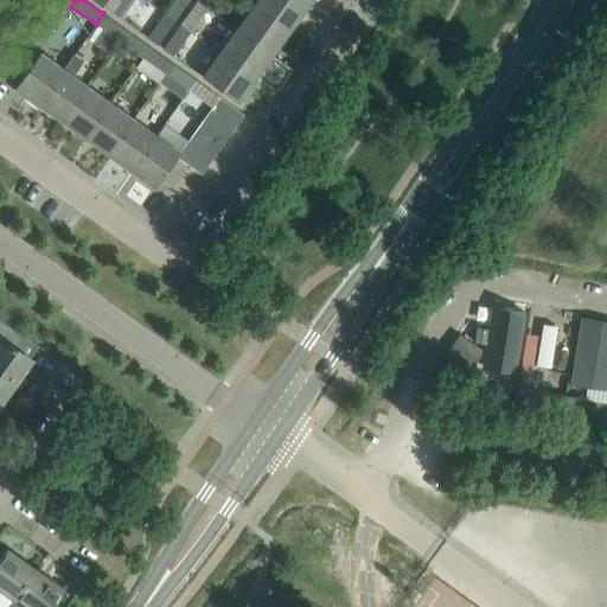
[(128,0),(96,0),(117,16),(128,0)]
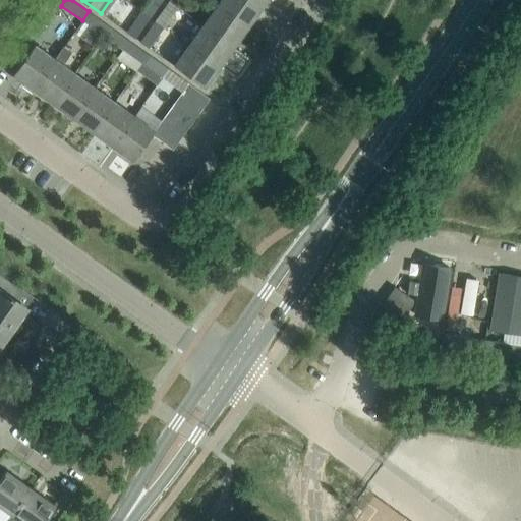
[(150,17),(162,0),(150,0),(141,12),(150,17)]
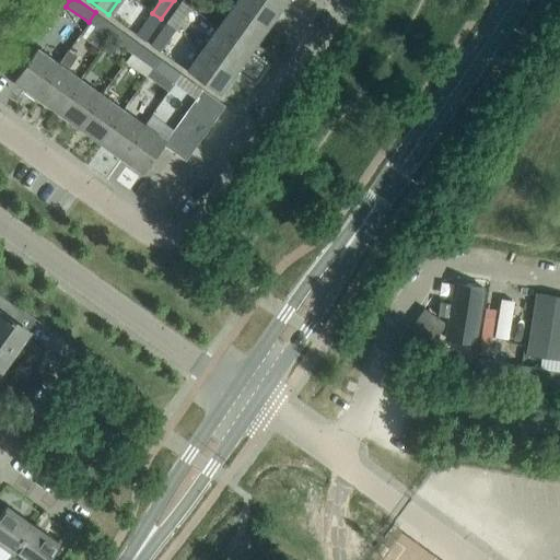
[(265,28),(280,7),(270,0),(236,0),(233,6),(265,28)]
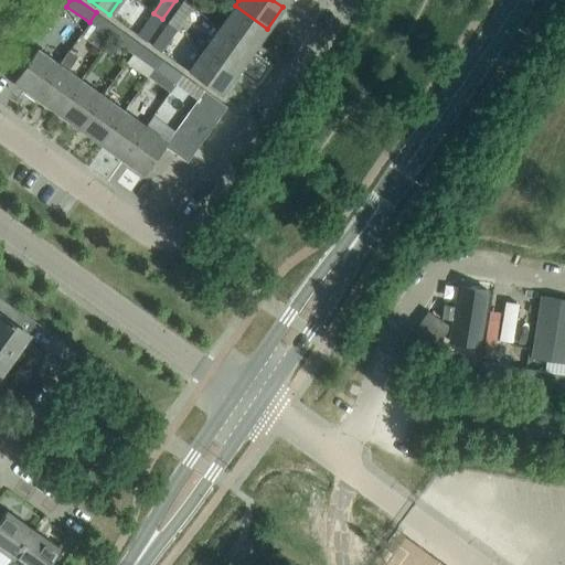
[(177,30),(192,8),(183,1),(168,23),(177,30)]
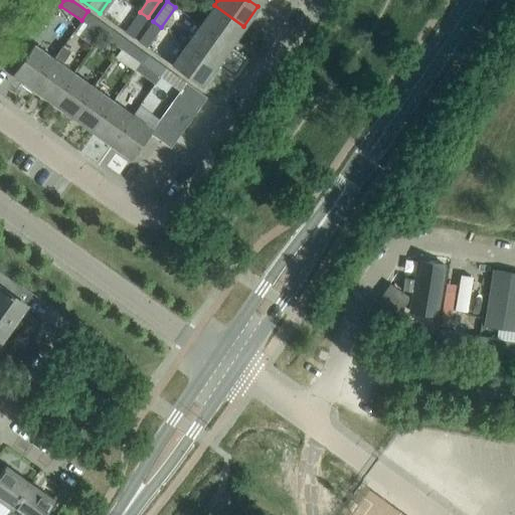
[(229,46),(243,26),(214,5),(200,25),(229,46)]
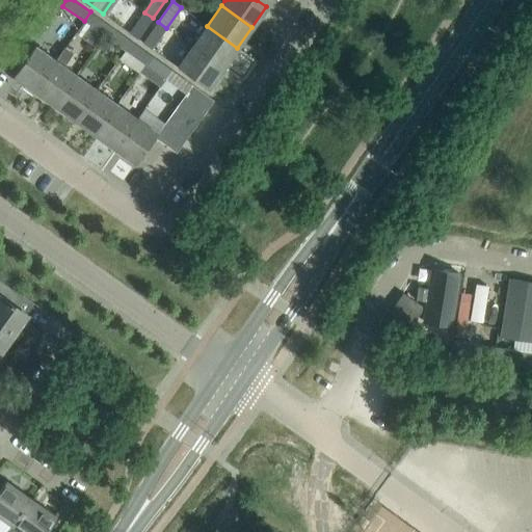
[(110,26),(90,11),(84,21),(103,35),(110,26)]
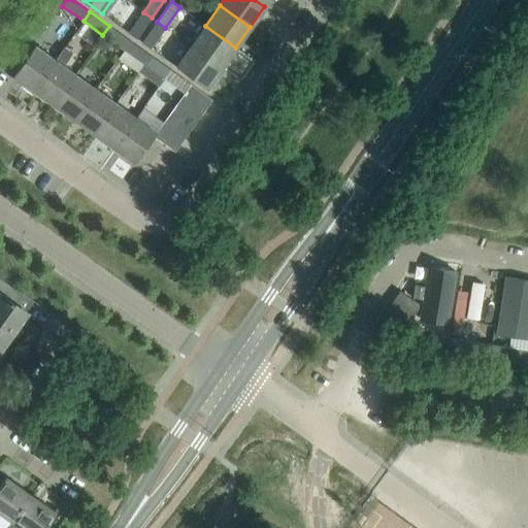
[(136,38),(152,18),(143,12),(129,33),(136,38)]
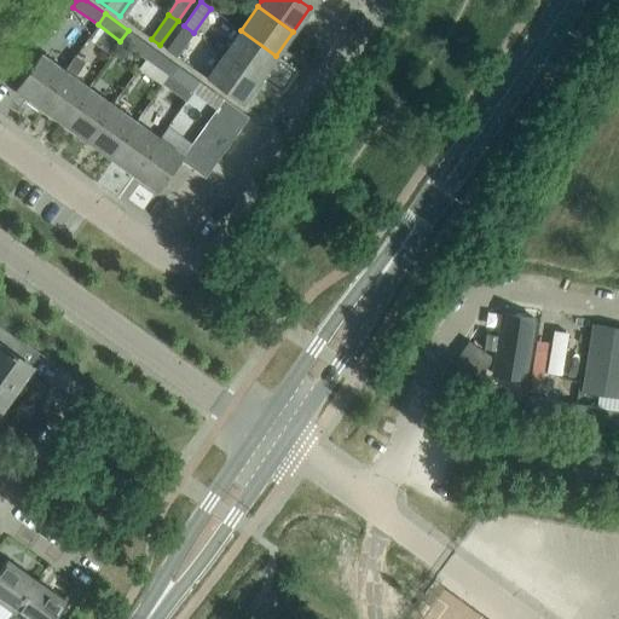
[(175,57),(194,33),(184,25),(166,50),(175,57)]
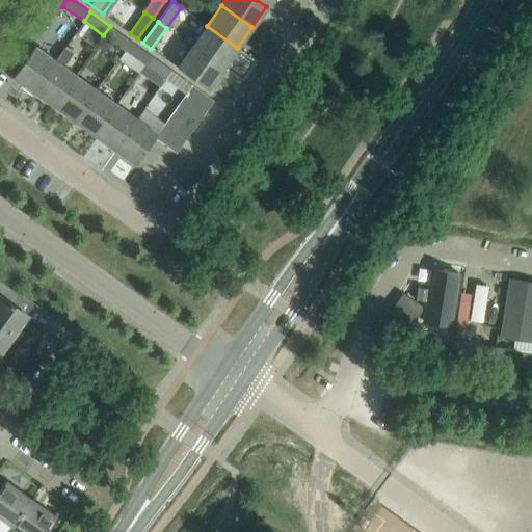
[(130,41),(110,26),(103,35),(124,50),(130,41)]
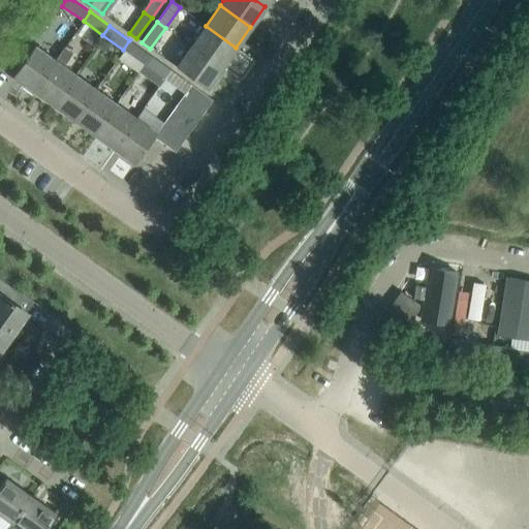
[(221,67),(236,48),(206,26),(191,47),(221,67)]
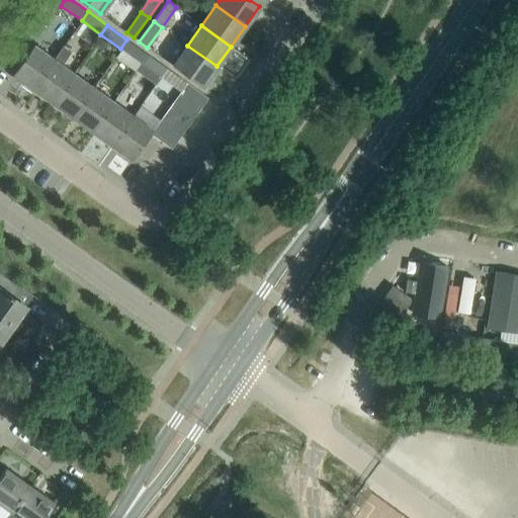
[(136,70),(147,54),(126,39),(120,49),(115,56),(136,70)]
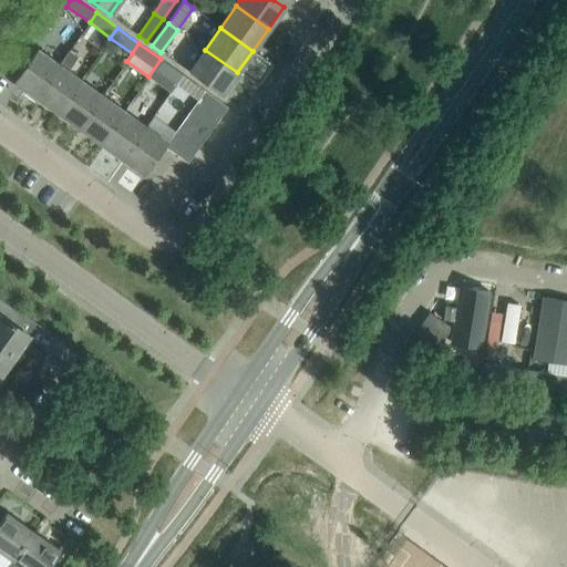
[(35,98),(60,64),(37,48),(13,81),(24,89),(23,91),(34,99),(35,98)]
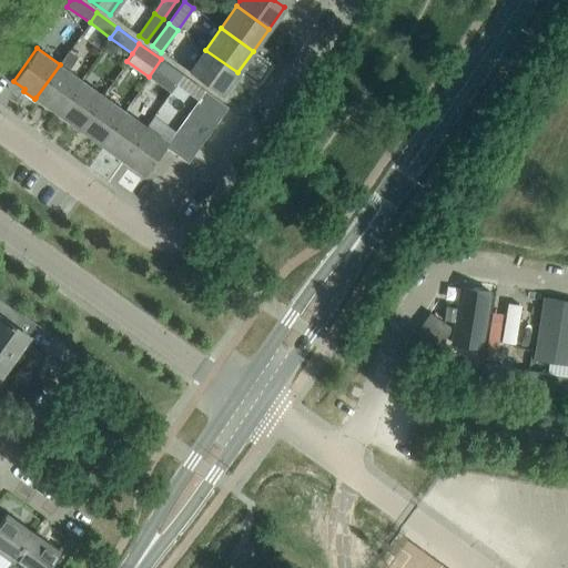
[(240,74),(237,72),(205,50),(190,71),(222,94),(231,83),(232,84),(240,74)]
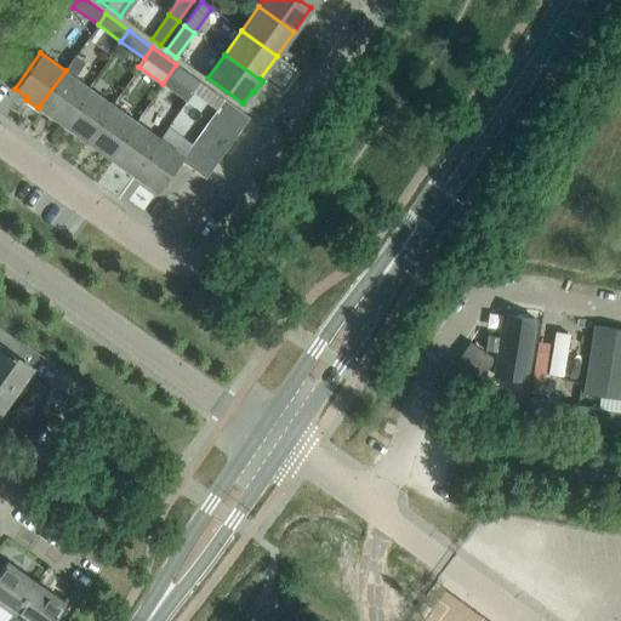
[(62,123),(87,86),(74,77),(85,62),(75,56),(66,70),(39,107),(62,123)]
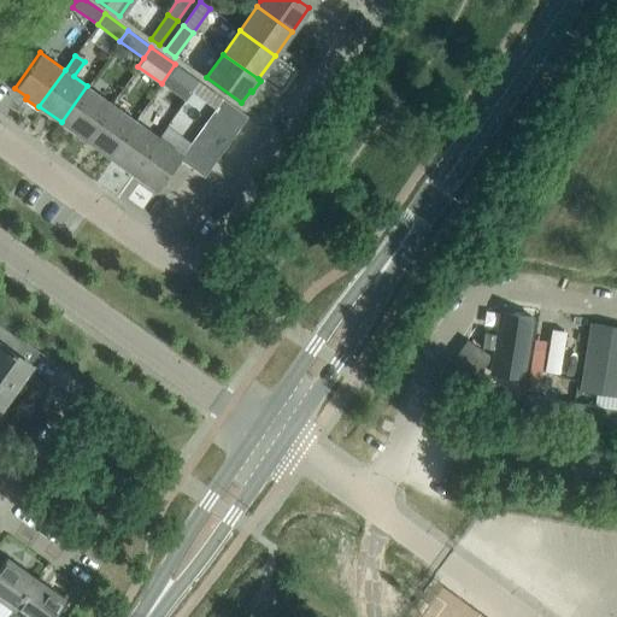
[(191,92),(199,81),(175,64),(162,83),(184,100),(191,92)]
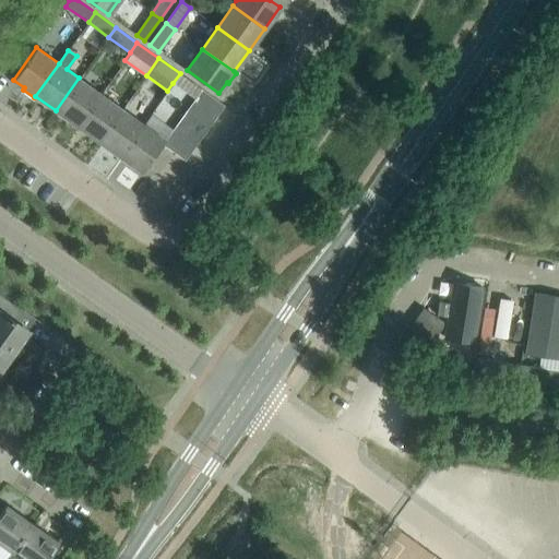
[(202,88),(180,73),(173,83),(194,98),(202,88)]
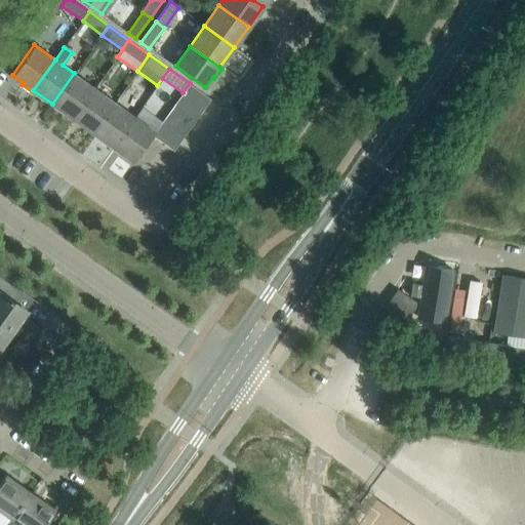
[(73,118),(94,88),(74,73),(52,104),(73,118)]
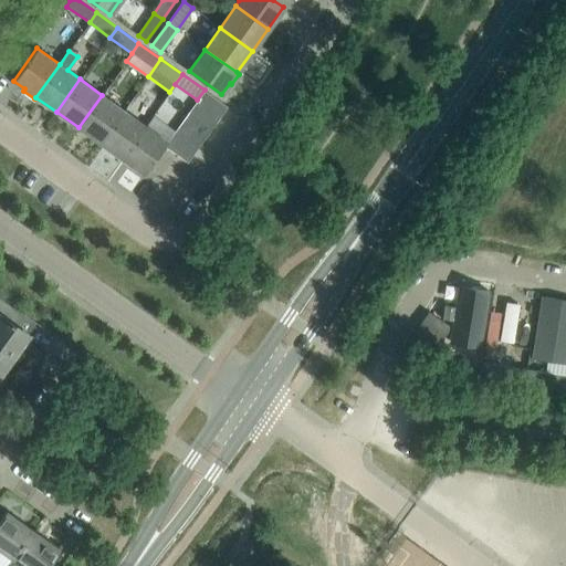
[(227,106),(209,93),(205,90),(197,100),(196,101),(219,117),(227,106)]
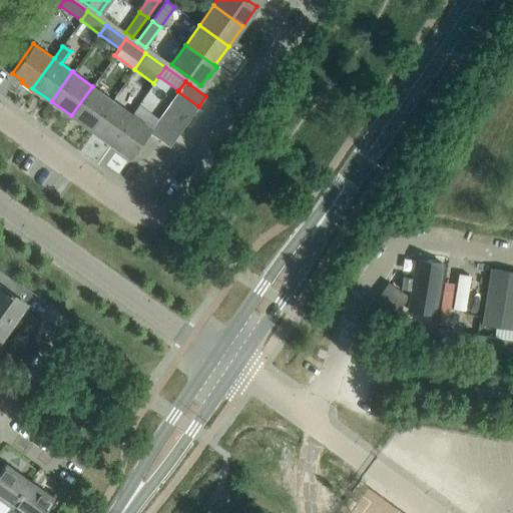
[(91,129),(112,100),(92,86),(71,115),(91,129)]
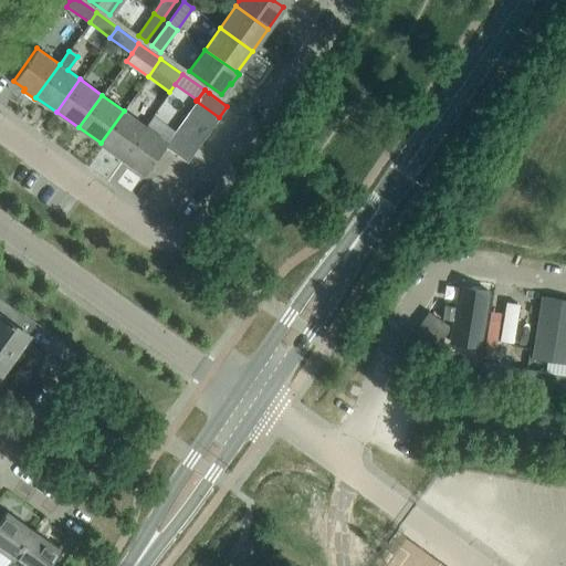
[(219,117),(196,101),(188,112),(211,128),(219,117)]
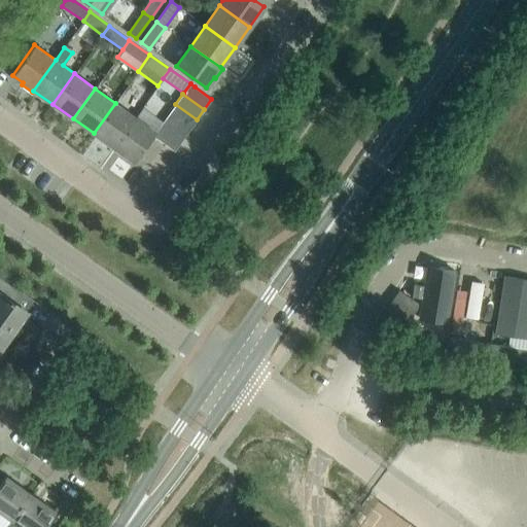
[(113,147),(135,117),(115,103),(94,133),(113,147)]
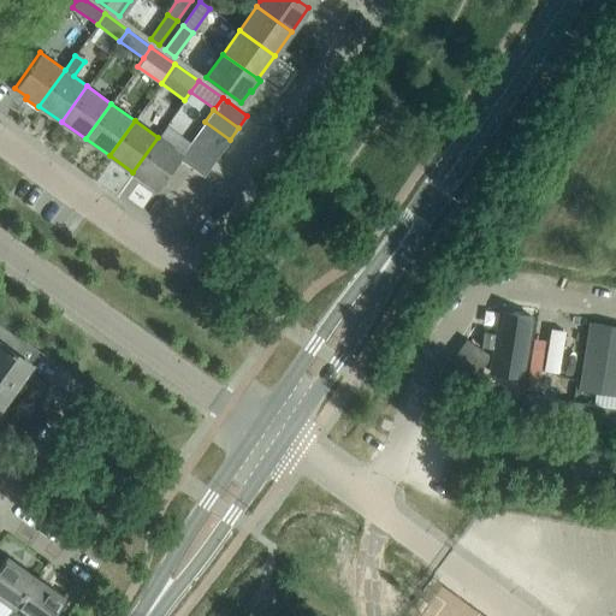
[(230,140),(205,122),(196,134),(221,152),(230,140)]
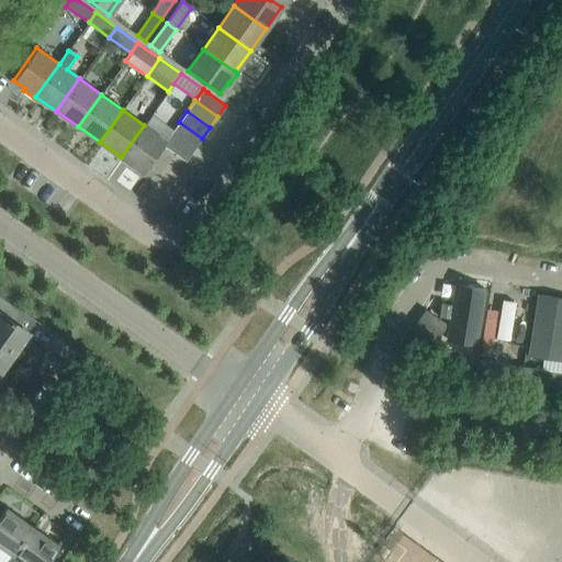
[(143,172),(164,144),(166,141),(155,132),(159,125),(149,117),(144,125),(121,157),(143,172)]
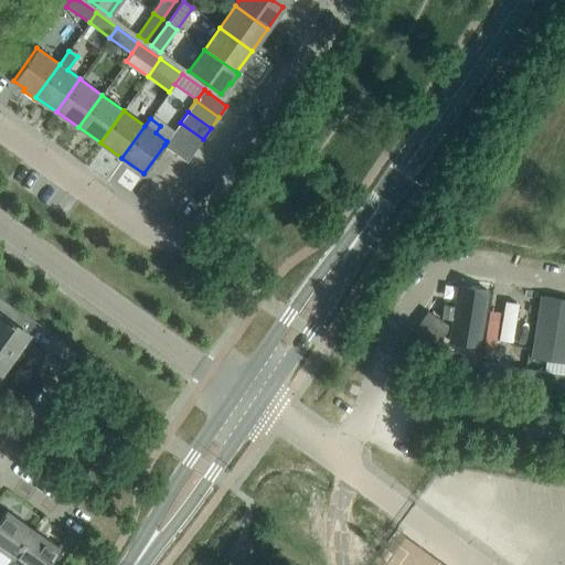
[(203,139),(180,123),(172,134),(195,150),(203,139)]
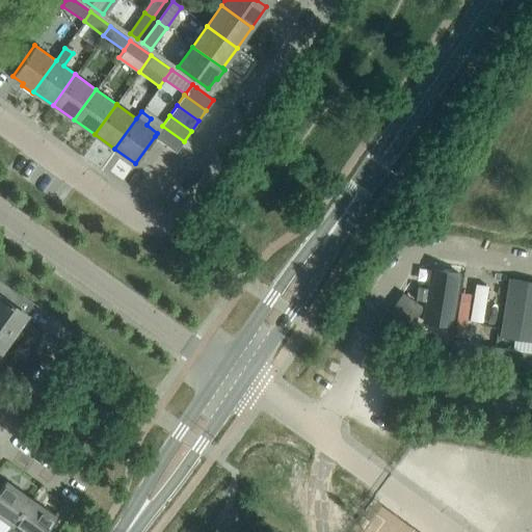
[(184,141),(162,126),(157,133),(155,136),(176,152),(184,141)]
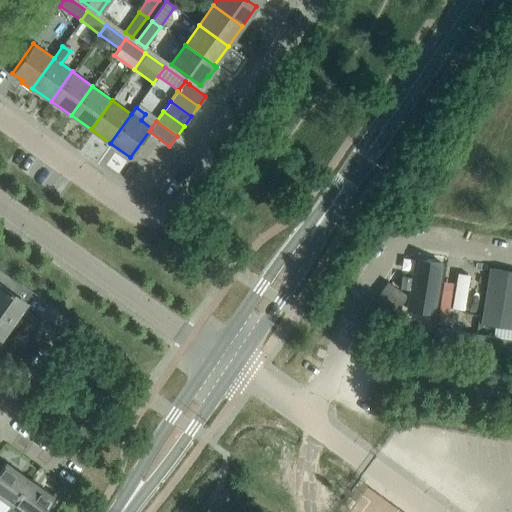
[(414,258),(411,278),(401,276),(400,288),(410,289),(407,309),(435,313),(442,262),(414,258)]
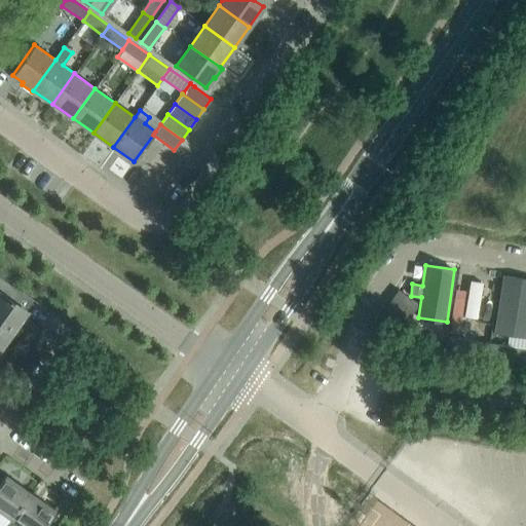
[(11,300),(19,290),(0,275),(0,292),(0,328),(9,335),(27,310),(11,300)]
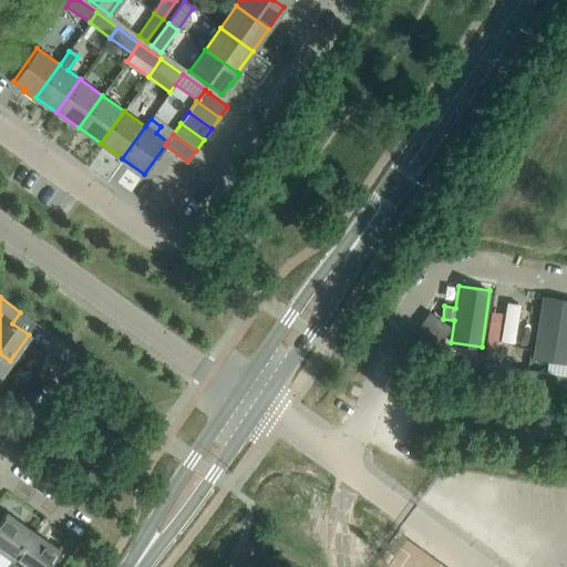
[(566,300),(544,297),(535,359),(566,363),(566,300)]
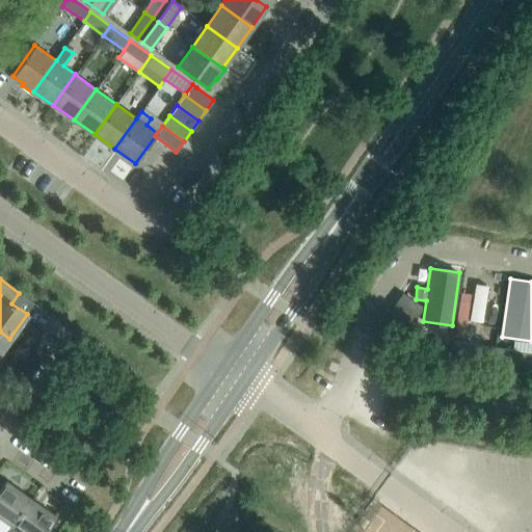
[(451,339),(428,328),(423,338),(446,348),(447,348),(451,339)]
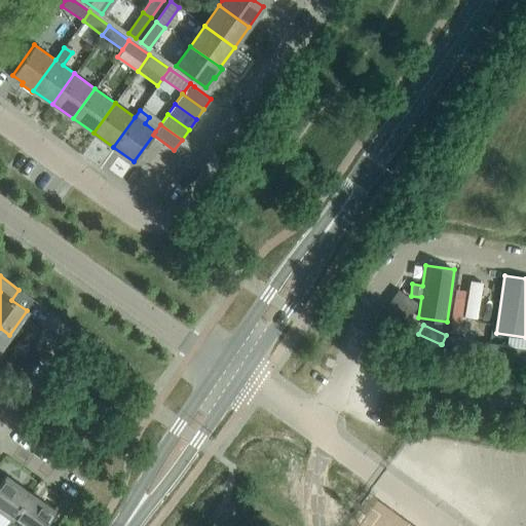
[(0,347),(9,335),(0,328),(0,347)]
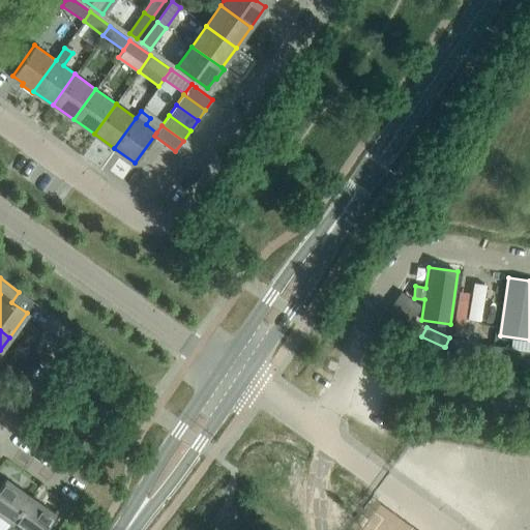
[(516,358),(518,349),(492,345),(490,354),(516,358)]
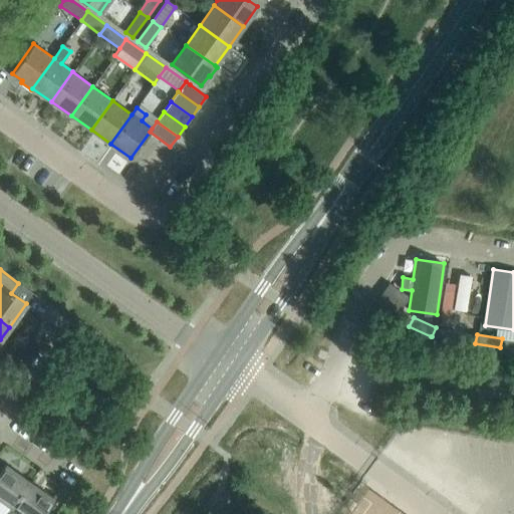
[(0,472),(0,498),(11,506),(29,481),(6,464),(0,472)]
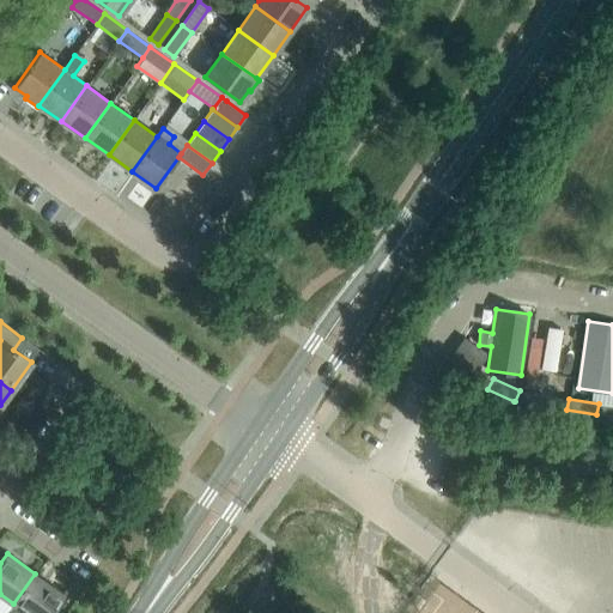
[(35,574),(13,604),(6,612),(49,612),(64,594),(35,574)]
